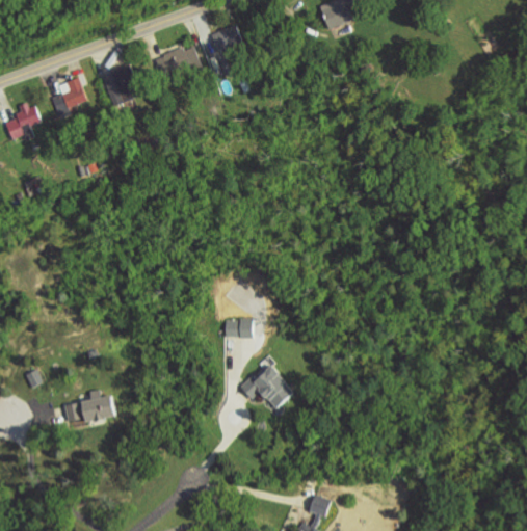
[(335,0),(319,6),(328,29),(361,17),(353,0),(335,0)]
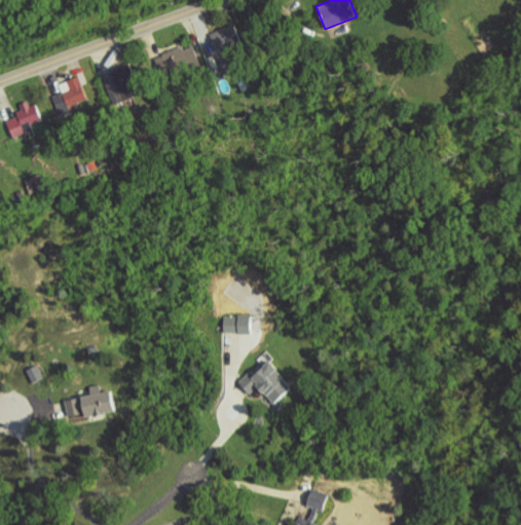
[(207,35),(214,52),(238,42),(231,25),(207,35)]
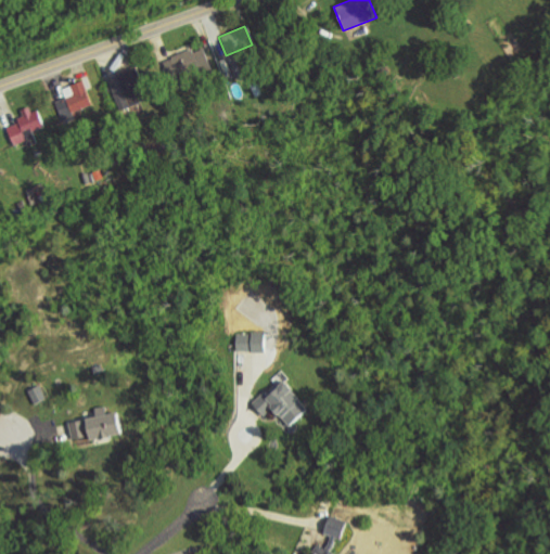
[(208,71),(202,49),(191,53),(190,50),(168,58),(175,80),(208,71)]
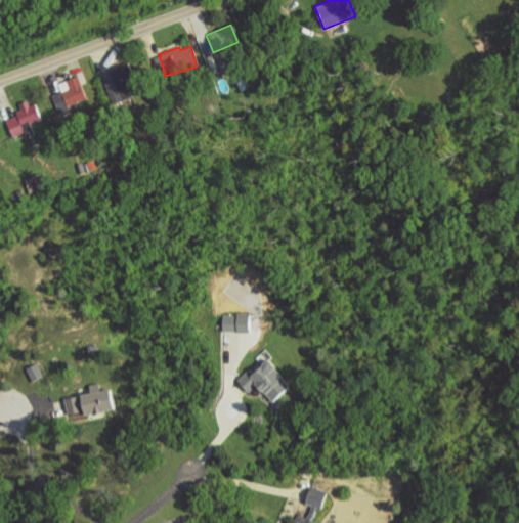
[(99,75),(109,103),(137,93),(128,64),(99,75)]
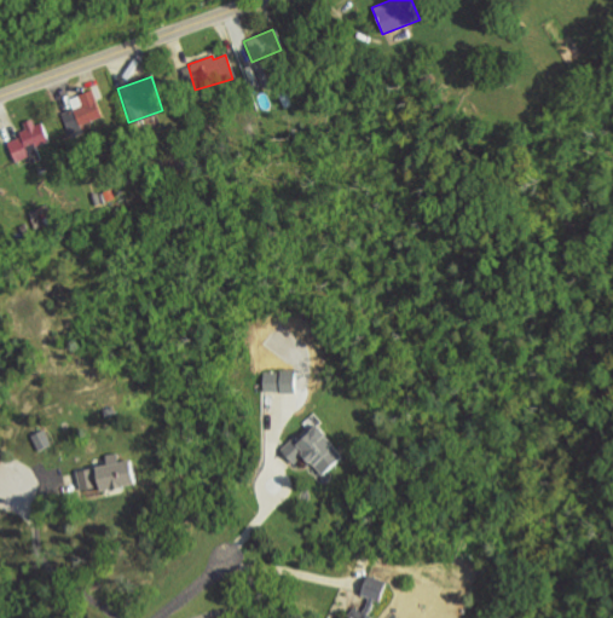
[(84,133),(81,125),(99,119),(91,92),(65,99),(69,110),(59,114),(67,138),(84,133)]
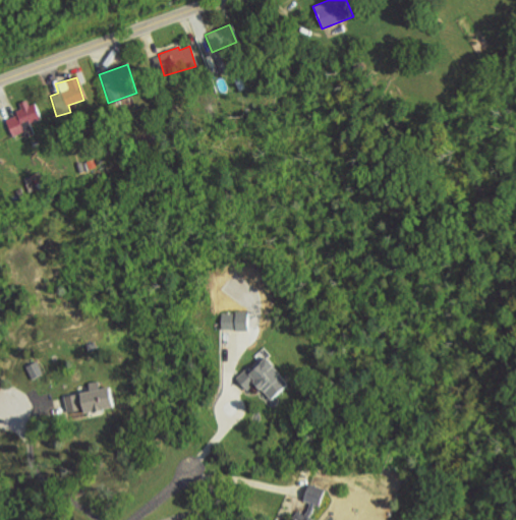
[(30,99),(16,105),(19,112),(4,119),(11,137),(22,132),(24,137),(33,134),(29,124),(38,120),(30,99)]
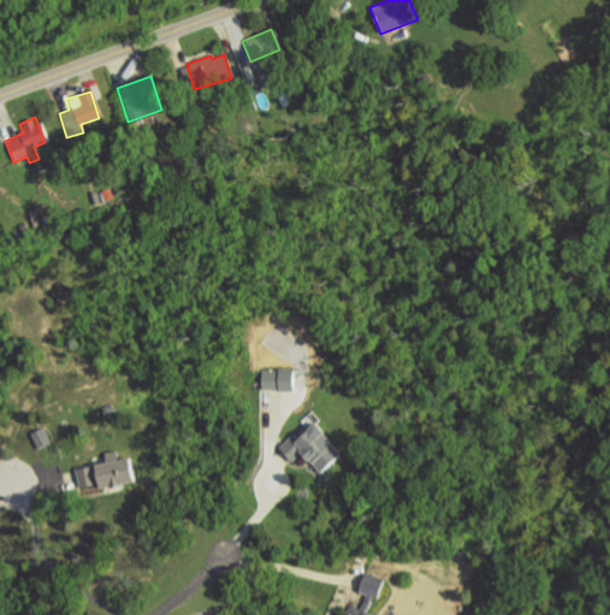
[(33,229),(49,223),(43,206),(25,212),(33,229)]
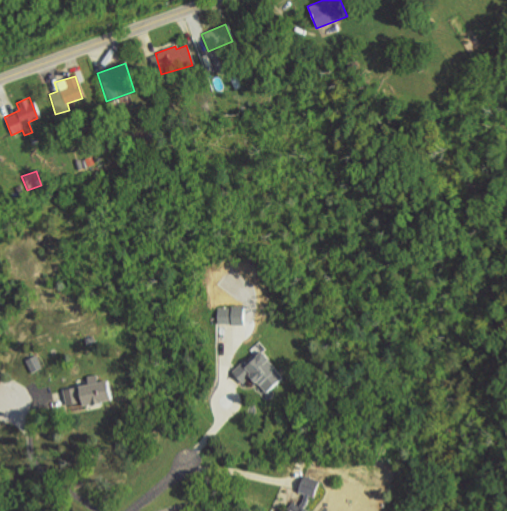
[(216,308),(216,326),(244,325),(244,307),(216,308)]
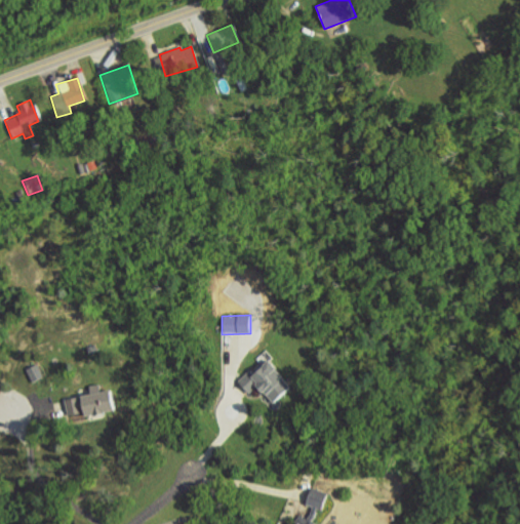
[(290,390),(269,359),(238,381),(247,394),(257,387),(271,404),(290,390)]
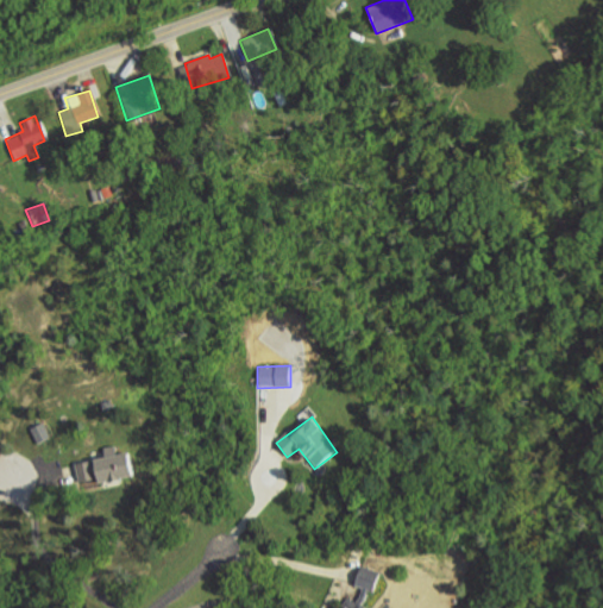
[(35,445),(48,439),(41,424),(27,430),(35,445)]
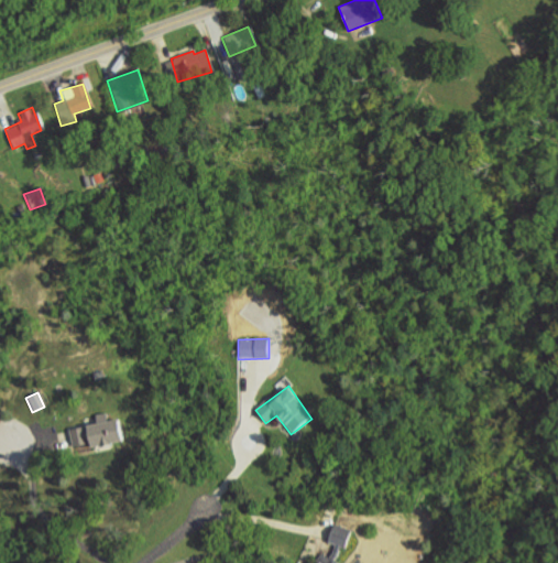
[(68,430),(72,451),(124,442),(121,420),(107,422),(105,414),(96,415),(98,425),(68,430)]
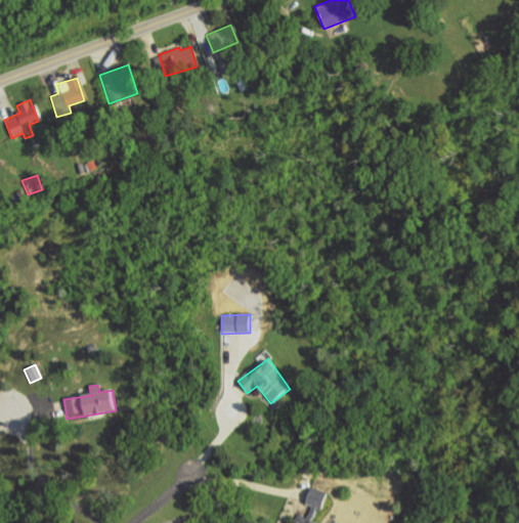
[(305,505),(312,507),(308,519),(296,515),(293,522),(312,522),(317,509),(322,510),(329,493),(310,487),(305,505)]
